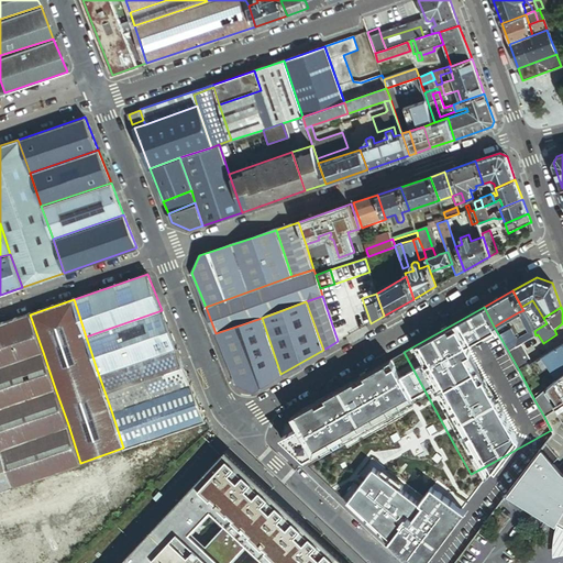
[(162,310),(86,337),(98,373),(176,346),(162,310)]
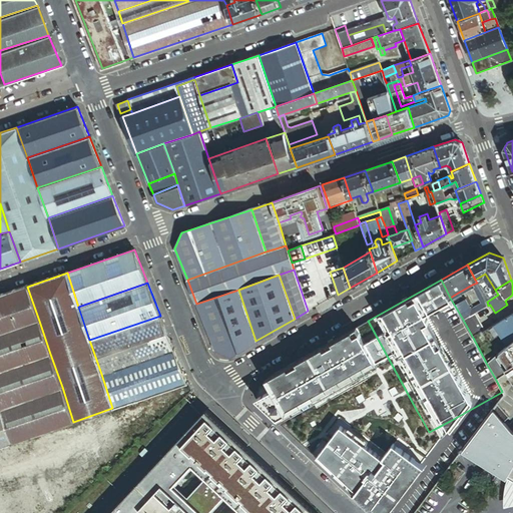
[(338,295),(334,283),(330,284),(327,290),(330,299),(338,295)]
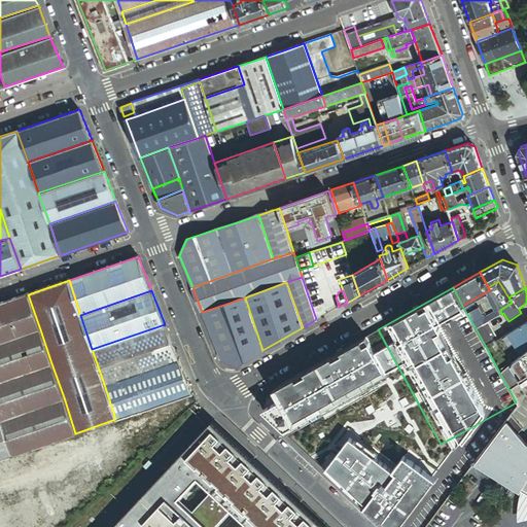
[(497,304),(490,290),(485,292),(494,312),(484,317),(483,315),(471,321),(476,328),(488,321),(501,314),(500,310),(497,304)]
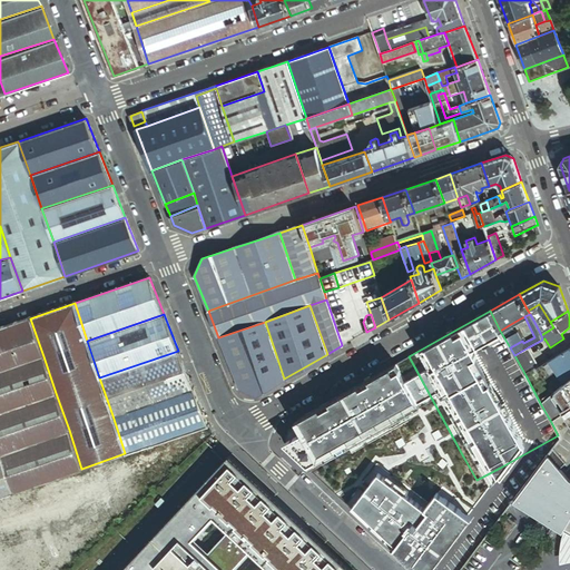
[(0,370),(43,356),(30,318),(0,328),(0,370)]
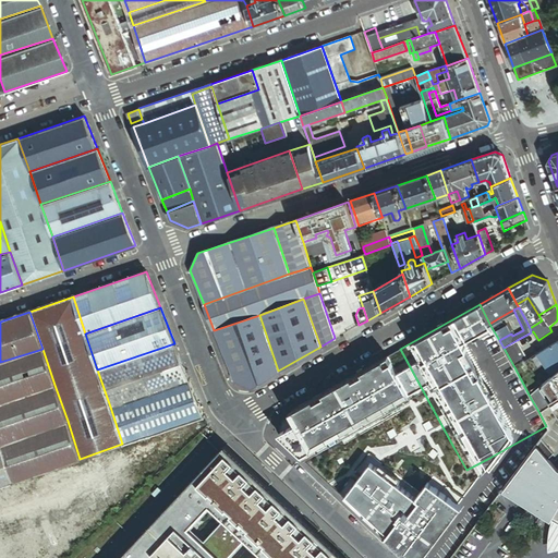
[(252,386),(278,371),(259,315),(214,330),(233,379),(252,386)]
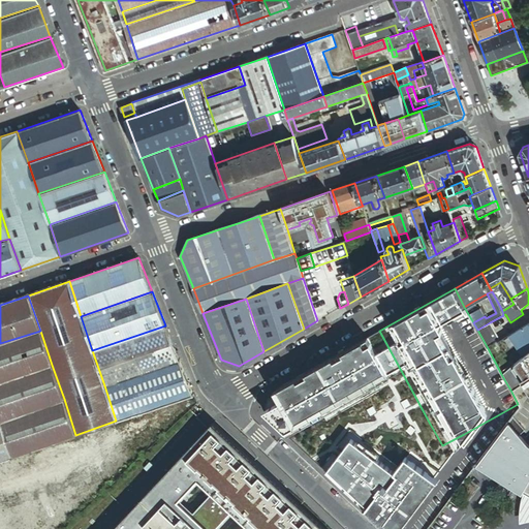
[(472,302),(464,307),(473,322),(485,316),(486,316),(480,308),(472,302)]
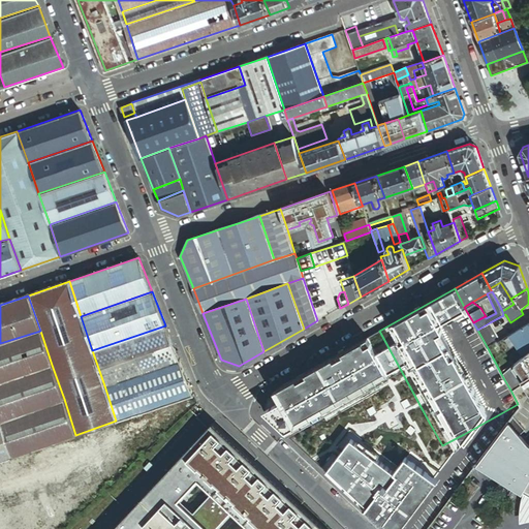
[(528,350),(528,321),(514,332),(527,352),(528,350)]
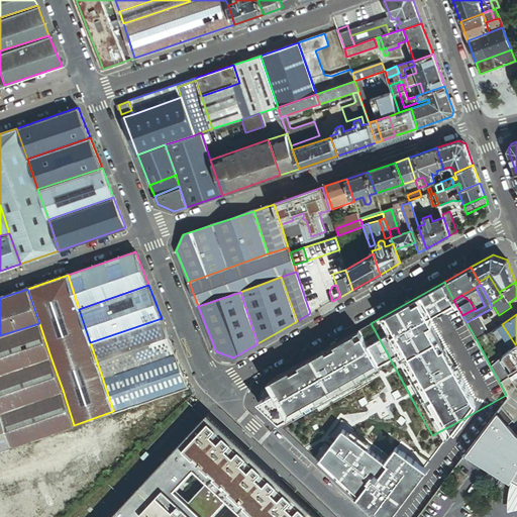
[(489,332),(479,315),(467,322),(477,340),(489,332)]
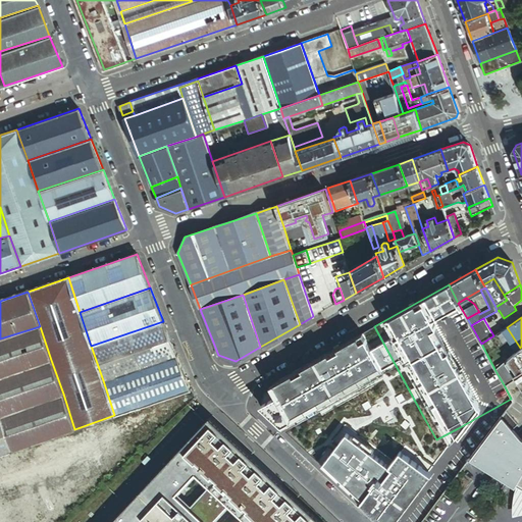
[(176,355),(163,321),(91,346),(103,380),(176,355)]
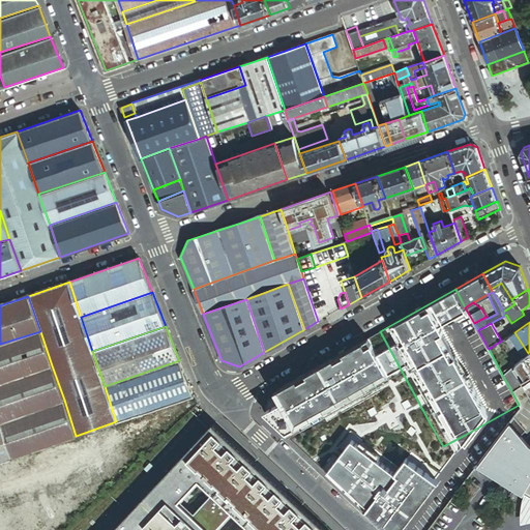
[(40,331),(0,344),(0,383),(52,365),(40,331)]
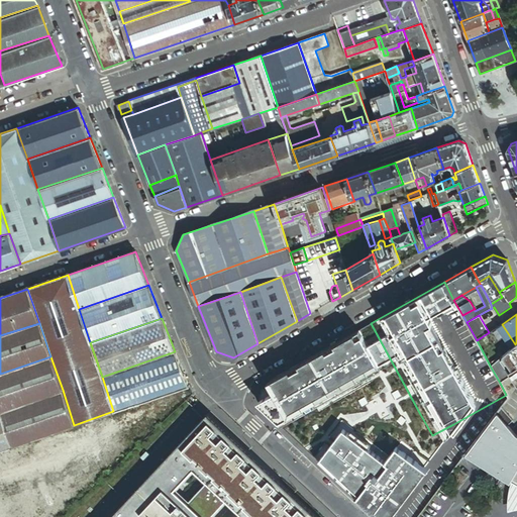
[(515,344),(502,324),(496,328),(509,349),(515,344)]
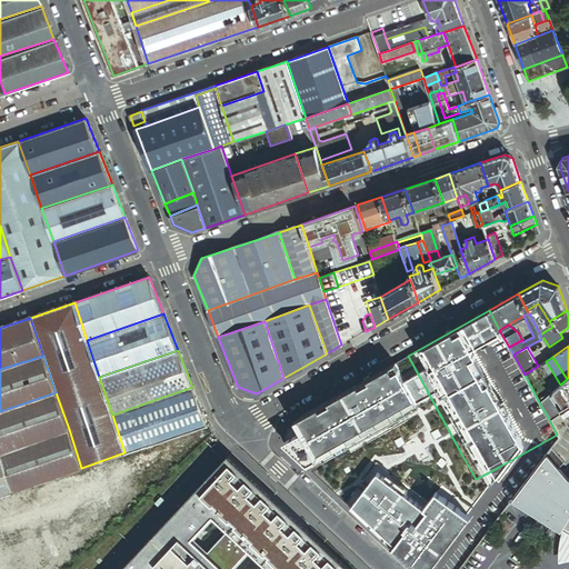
[(450,462),(393,362),(302,416),(291,427),(286,435),(286,446),(417,568),(460,568),(471,555),(453,520),(476,507),(450,462)]
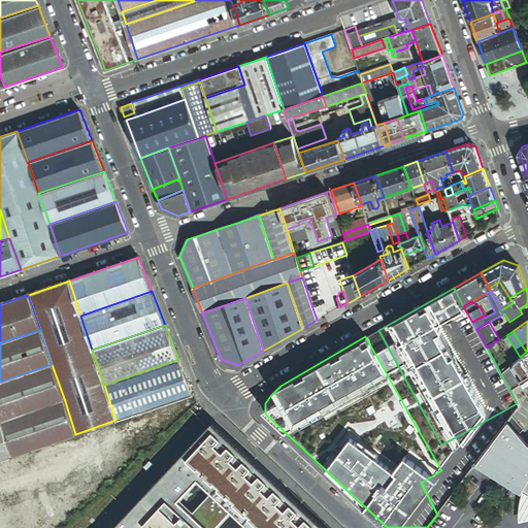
[(520,357),(500,373),(510,391),(522,384),(527,393),(527,350),(526,352),(520,357)]
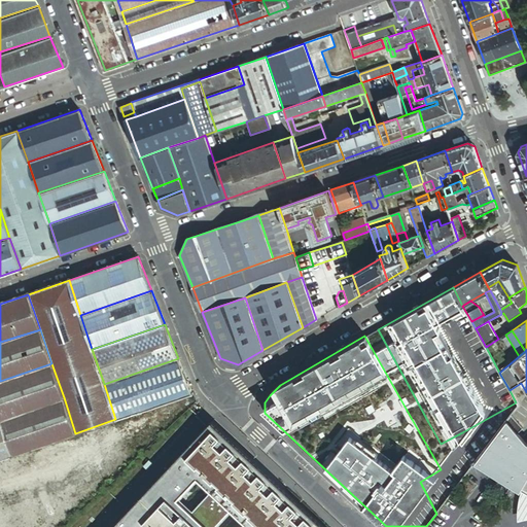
[(178,358),(104,384),(115,419),(192,393),(178,358)]
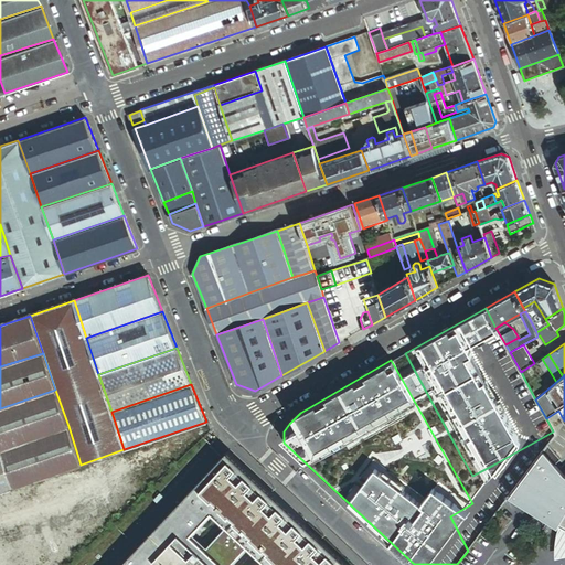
[(68,426),(55,390),(0,408),(0,447),(1,449),(68,426)]
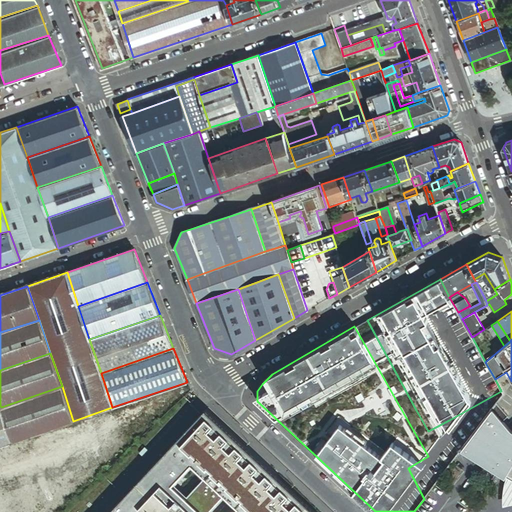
[(62,386),(1,407),(12,443),(73,421),(62,386)]
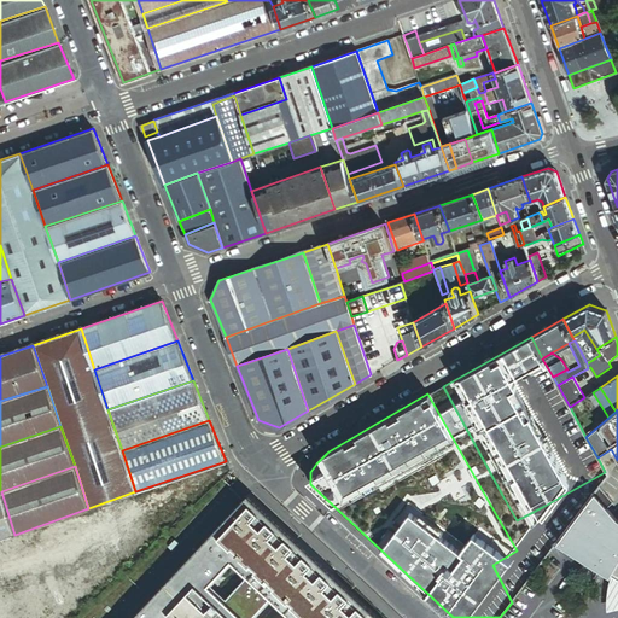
[(607,476),(605,472),(542,507),(560,538),(594,494),(599,487),(607,476)]
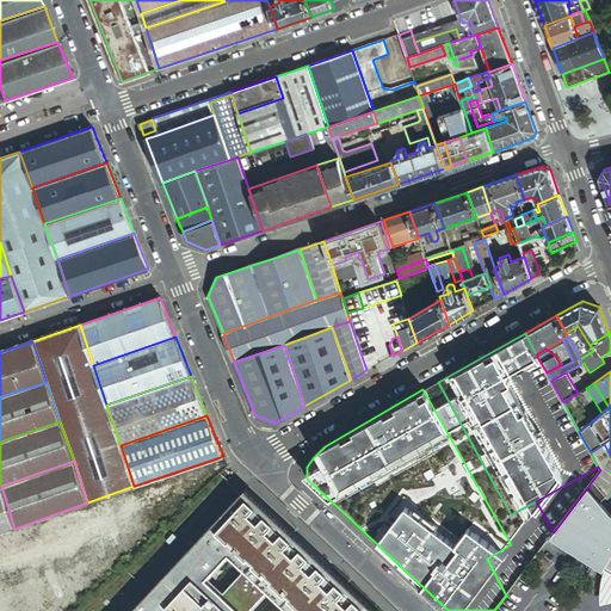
[(592,481),(587,488),(599,503),(606,497),(592,481)]
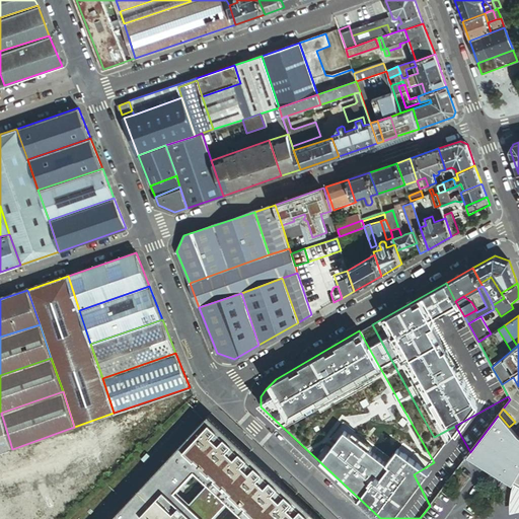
[(1,413),(0,413),(0,452),(12,449),(1,413)]
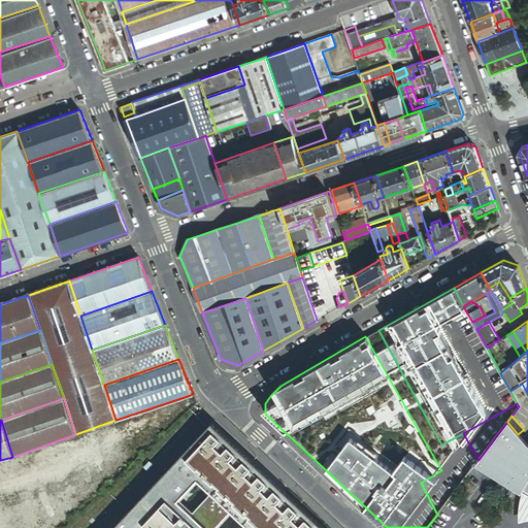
[(327,527),(212,421),(111,527),(327,527)]
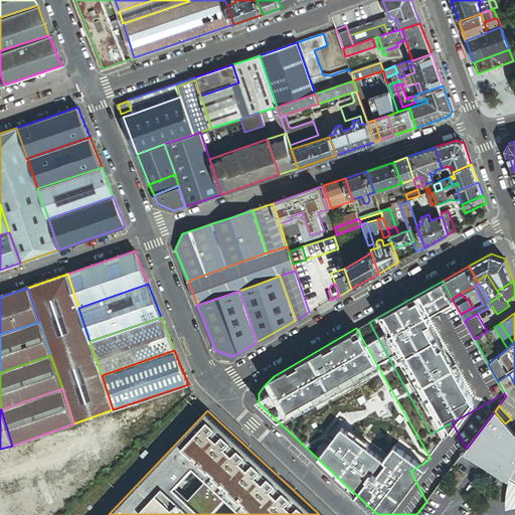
[(514,434),(505,423),(495,411),(467,449),(465,452),(510,479),(507,492),(506,500),(506,510),(514,508),(514,434)]
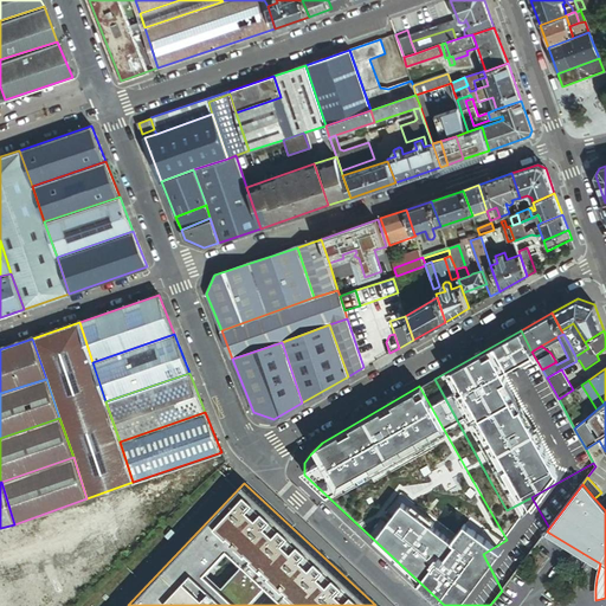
[(507,510),(492,485),(479,492),(507,540),(520,532),(507,510)]
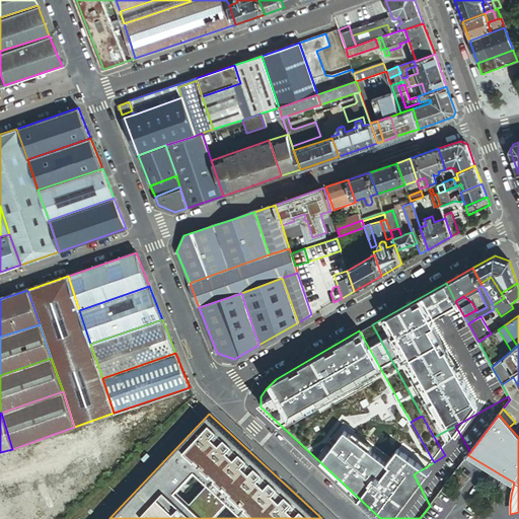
[(434,437),(445,455),(454,473),(459,466),(468,455),(470,452),(455,426),(434,437)]
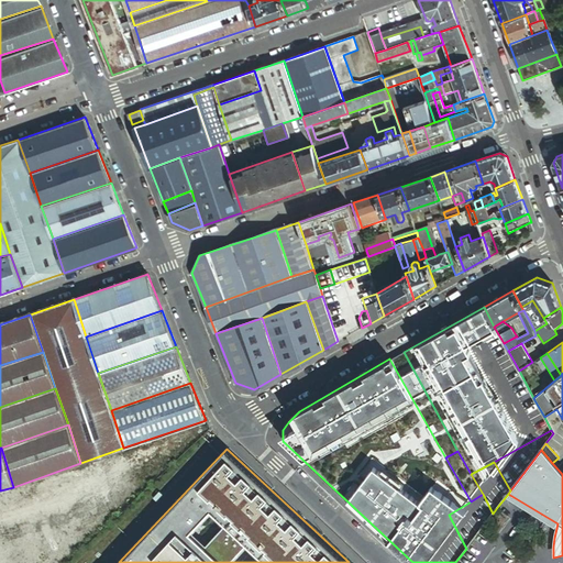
[(493,514),(483,494),(471,501),(449,515),(466,549),(493,514)]
